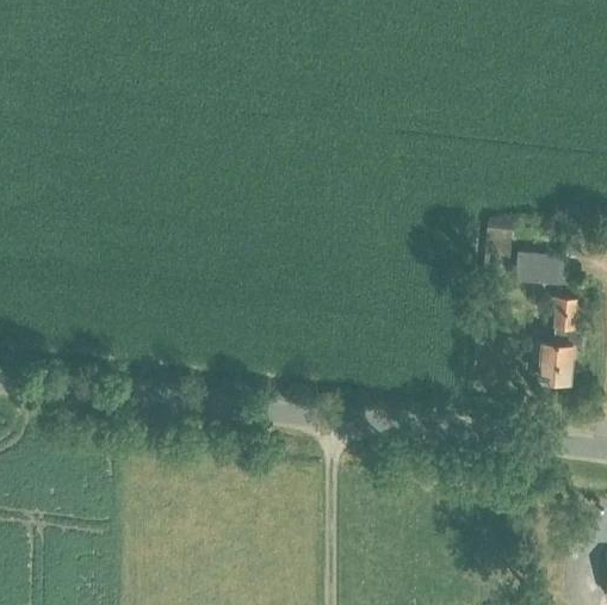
[(488,218),(487,238),(512,240),(514,221),(488,218)]
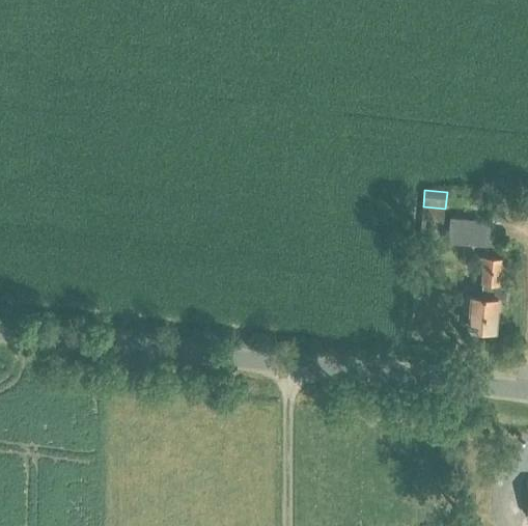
[(451,244),(451,245),(463,246),(492,248),(494,223),(453,220),(451,244)]
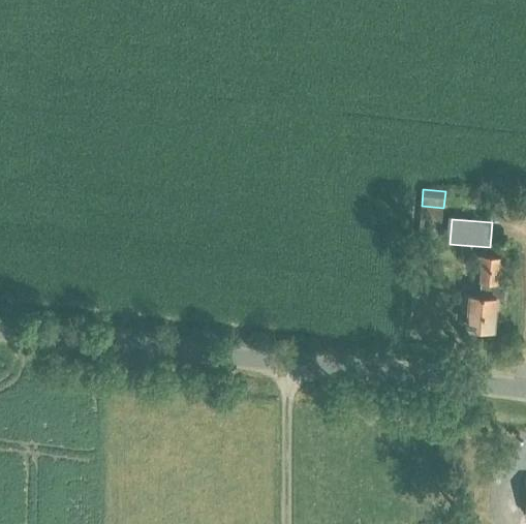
[(459,271),(461,245),(450,244),(450,243),(438,242),(437,252),(430,251),(429,269),(459,271)]
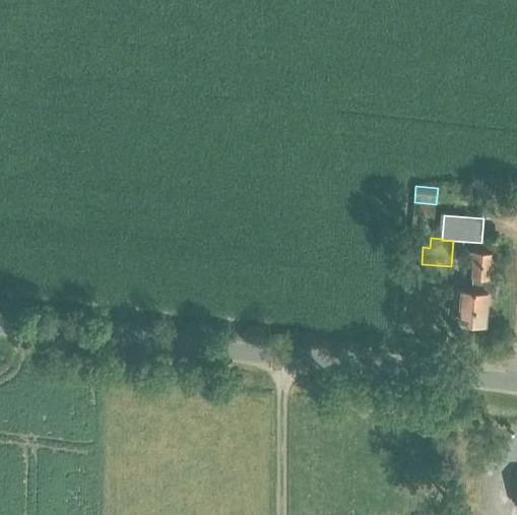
[(471,254),(470,260),(474,261),(472,281),(490,282),(492,256),(471,254)]
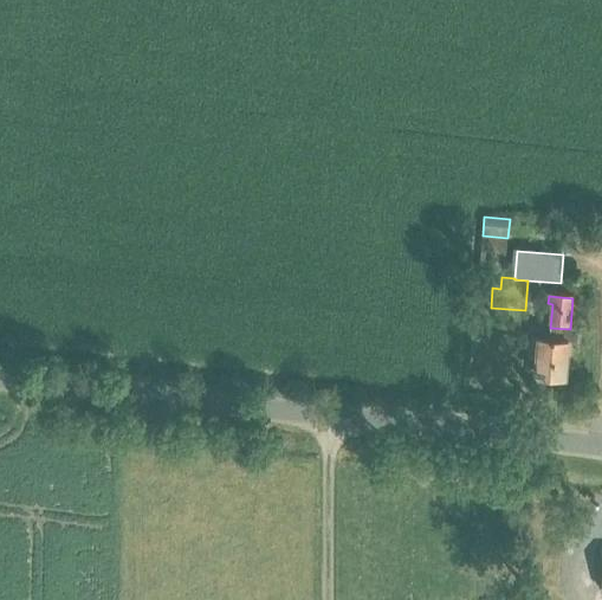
[(567,381),(570,343),(533,340),(531,362),(539,363),(538,378),(567,381)]
